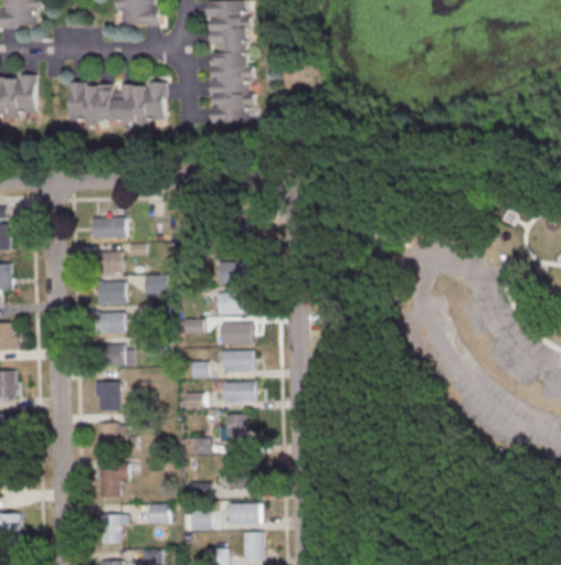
[(40,0),(40,10),(35,10),(35,27),(0,28),(0,11),(2,11),(1,0),(40,0)]
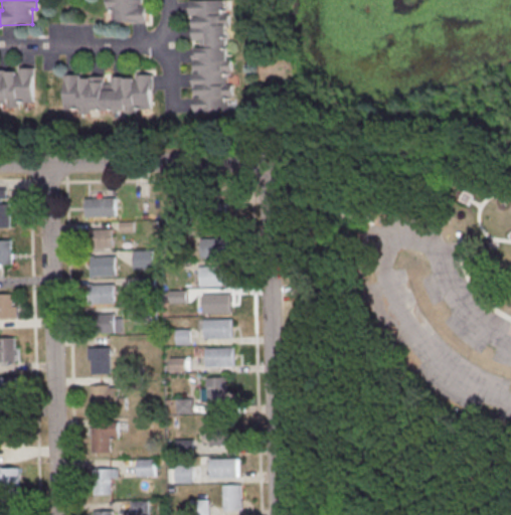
[(140,0),(141,22),(107,22),(107,8),(103,8),(103,0),(140,0)]
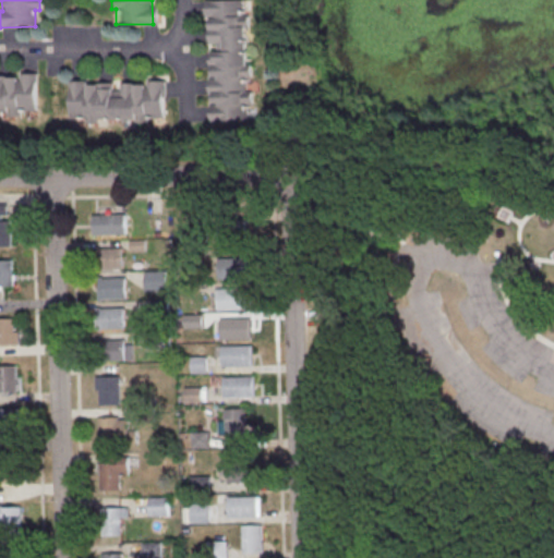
[(203,2),(204,17),(211,16),(211,20),(206,20),(207,45),(221,44),(221,51),(212,52),(212,65),(216,65),(216,67),(208,67),(208,79),(206,79),(206,92),(211,92),(212,107),(208,107),(208,122),(244,121),(243,106),(250,105),(249,93),(243,93),(243,77),(248,77),(248,67),(243,67),(242,28),(247,28),(247,16),(240,17),(240,1),(203,2)]
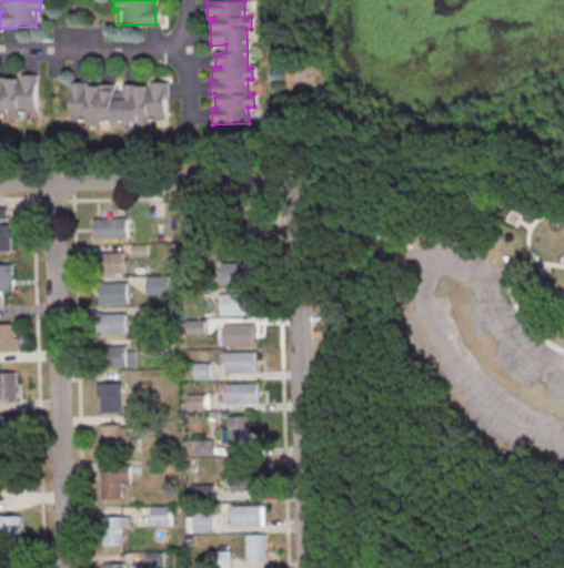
[(0,78),(2,78),(2,80),(20,80),(20,77),(33,77),(34,113),(18,113),(18,118),(6,119),(6,115),(0,115),(0,78)]
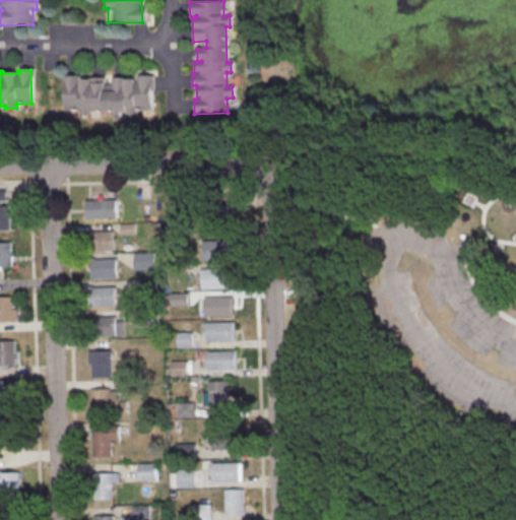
[(62,112),(62,75),(77,75),(77,79),(89,79),(89,78),(103,78),(103,85),(110,84),(110,78),(122,78),(122,79),(135,79),(135,76),(151,76),(151,91),(149,91),(149,110),(134,110),(134,115),(123,115),(123,113),(89,113),(89,116),(77,116),(77,112),(62,112)]
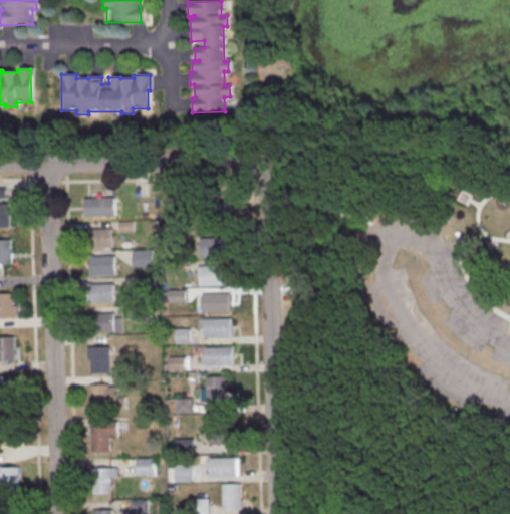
[(82,199),(112,198),(113,218),(83,218),(82,199)]
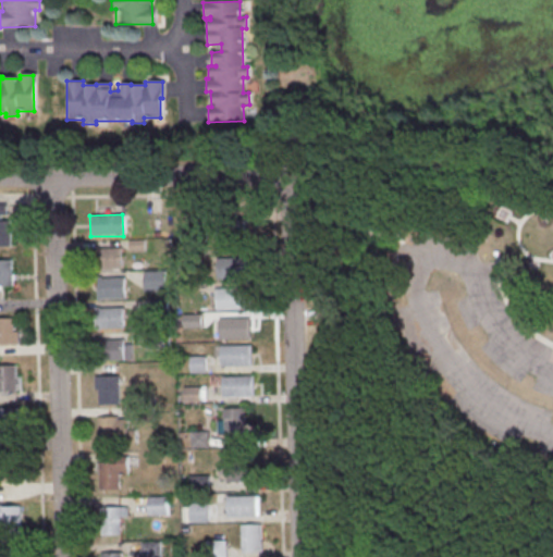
[(213,221),(244,220),(244,242),(213,243),(213,221)]
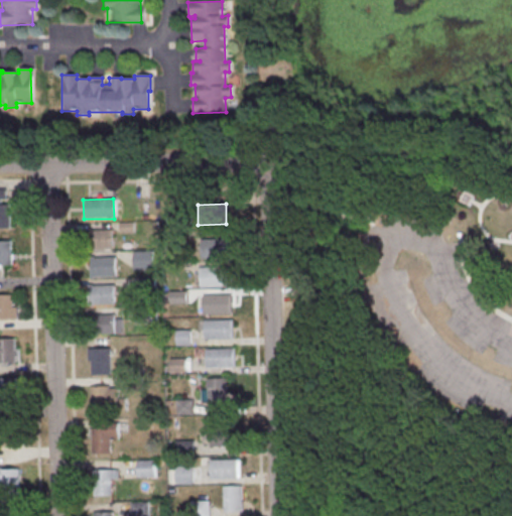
[(0,206),(7,206),(8,229),(0,229),(0,206)]
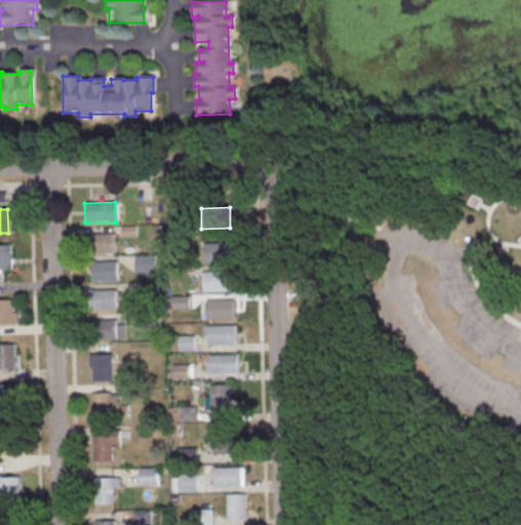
[(120,239),(119,233),(119,227),(134,227),(134,238),(120,239)]
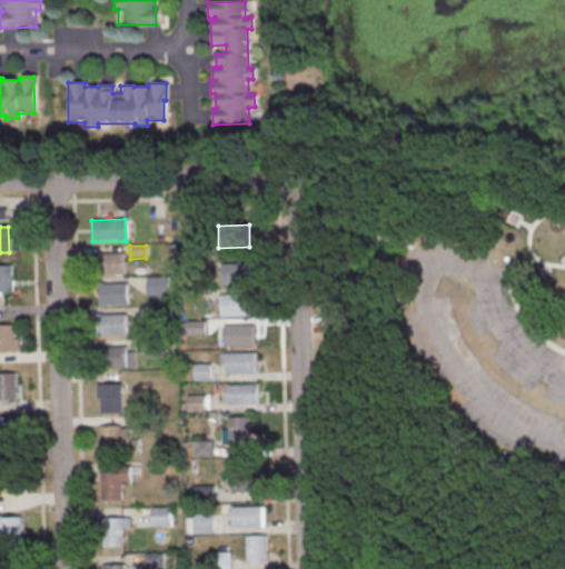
[(93,256),(125,255),(125,276),(93,277),(93,256)]
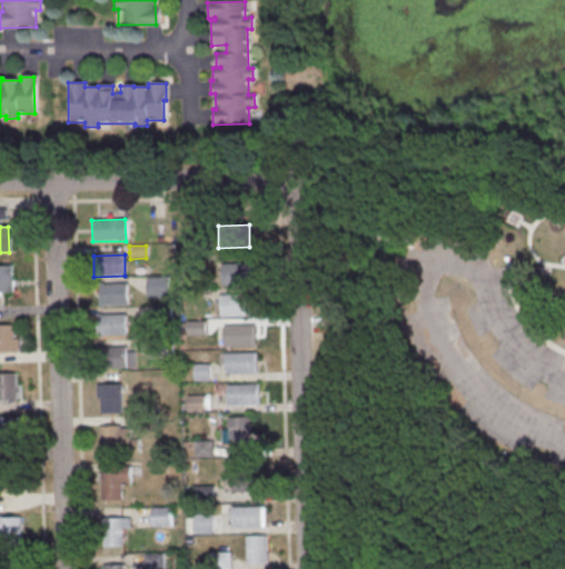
[(220,265),(250,263),(251,286),(220,286),(220,265)]
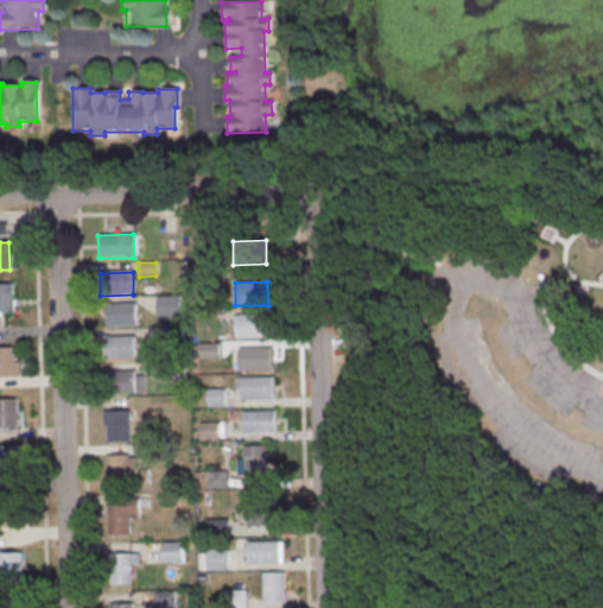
[(0,312),(11,312),(10,284),(0,284),(0,312)]
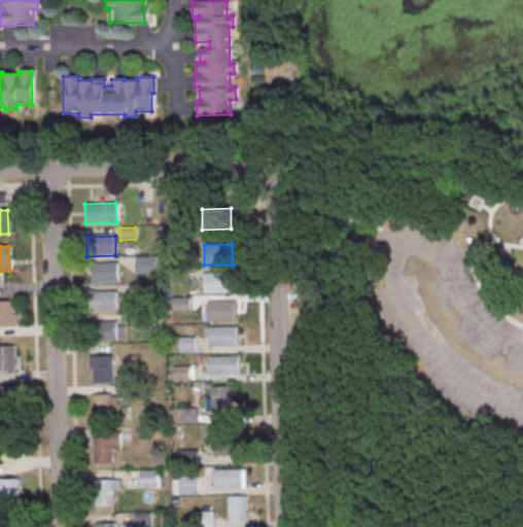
[(134,276),(134,257),(153,257),(154,275),(134,276)]
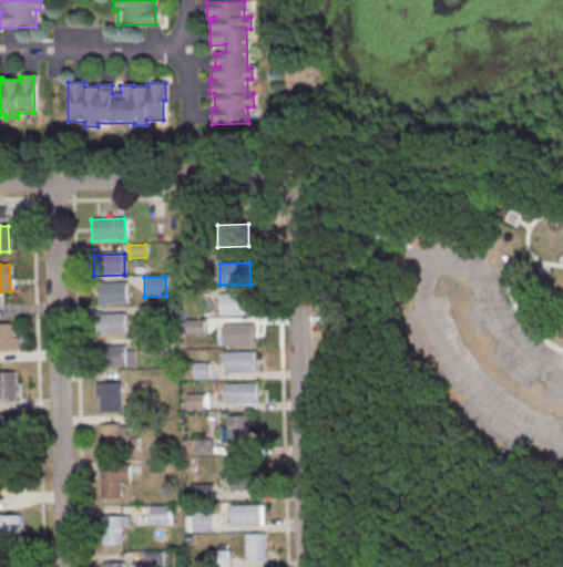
[(95,284),(126,284),(128,305),(96,306),(95,284)]
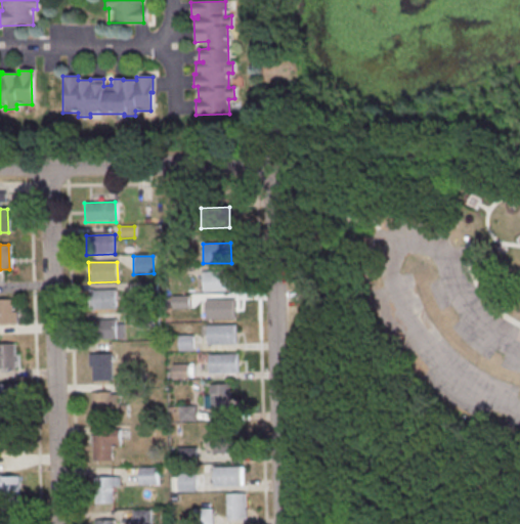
[(201,272),(229,272),(230,292),(202,293),(201,272)]
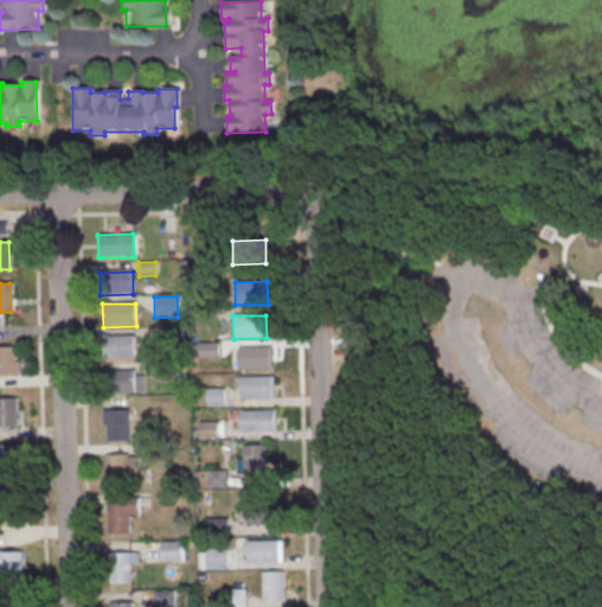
[(161,345),(160,328),(179,328),(180,345),(161,345)]
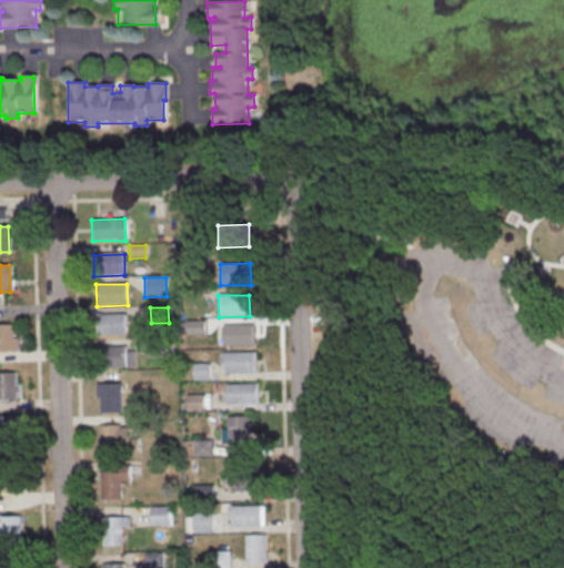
[(94,316),(126,315),(127,336),(96,337),(94,316)]
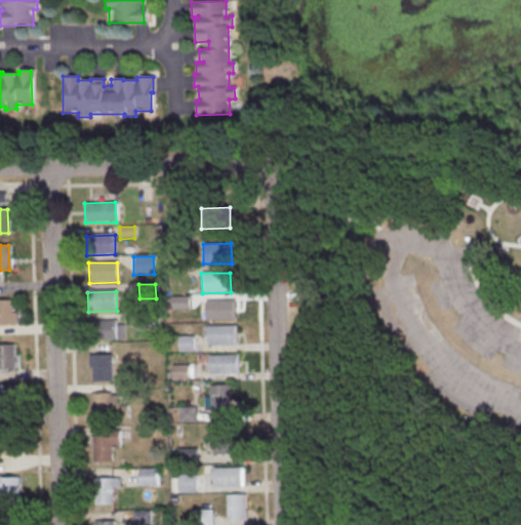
[(171,310),(170,297),(188,297),(188,310),(171,310)]
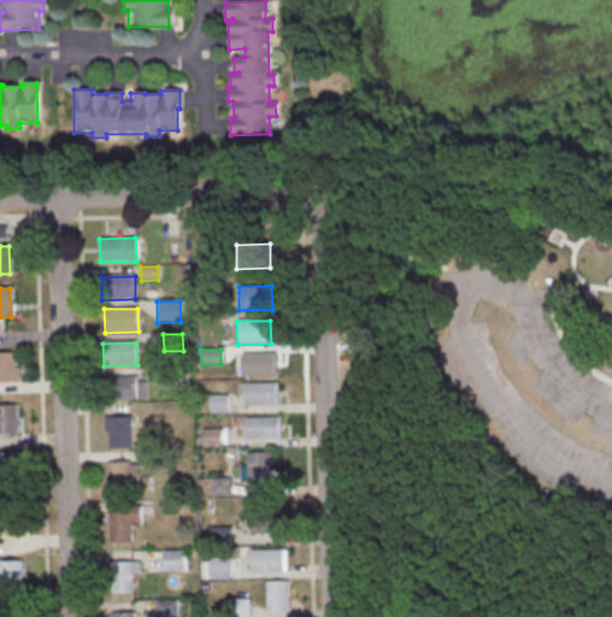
[(0,353),(12,353),(13,369),(18,369),(18,381),(0,382),(0,353)]
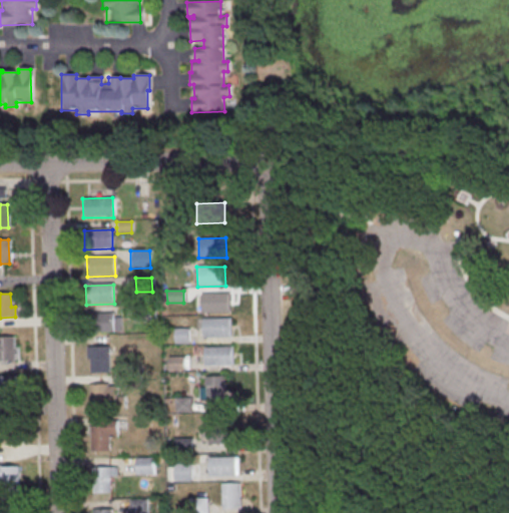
[(199,295),(227,294),(228,314),(200,314),(199,295)]
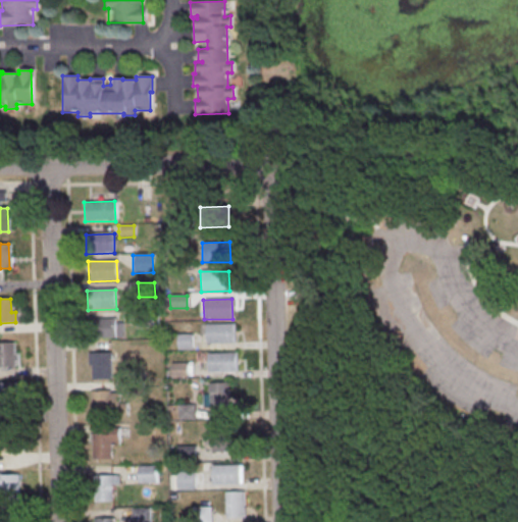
[(135,328),(134,312),(155,312),(155,328),(135,328)]
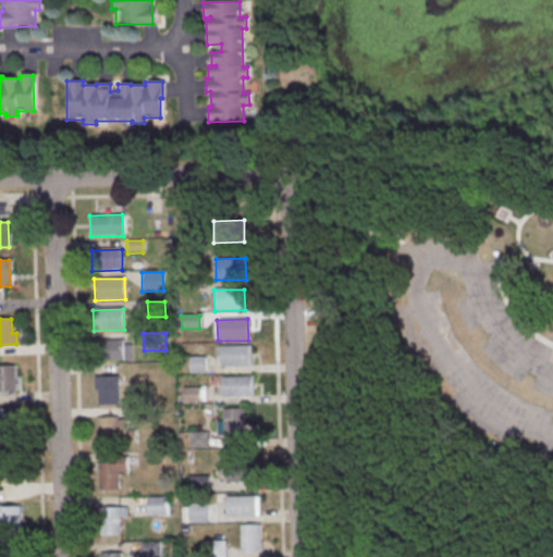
[(94,341),(124,341),(125,361),(95,362),(94,341)]
